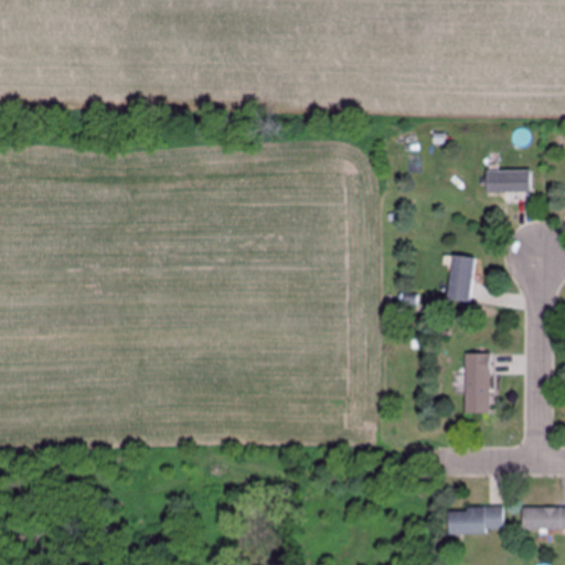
[(483,172),(483,193),(530,193),(530,172),(483,172)]
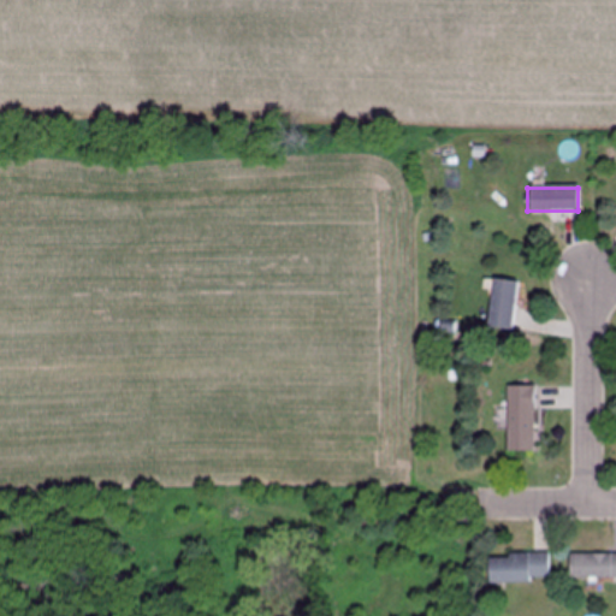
[(515,283),(490,279),(485,329),(510,331),(515,283)]
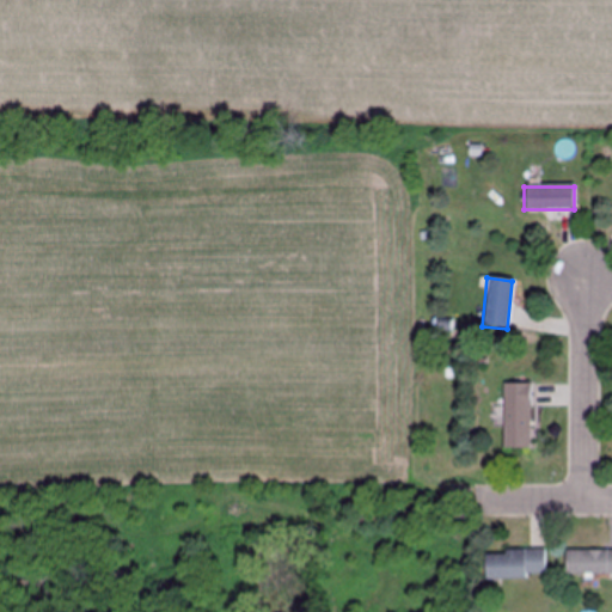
[(528,447),(528,383),(502,383),(502,447),(528,447)]
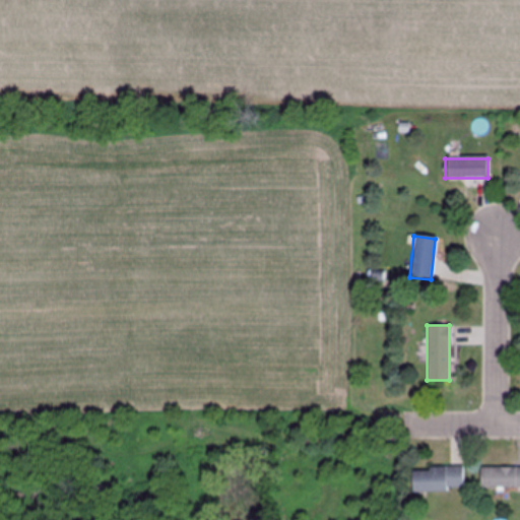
[(410,468),(410,492),(462,491),(461,467),(410,468)]
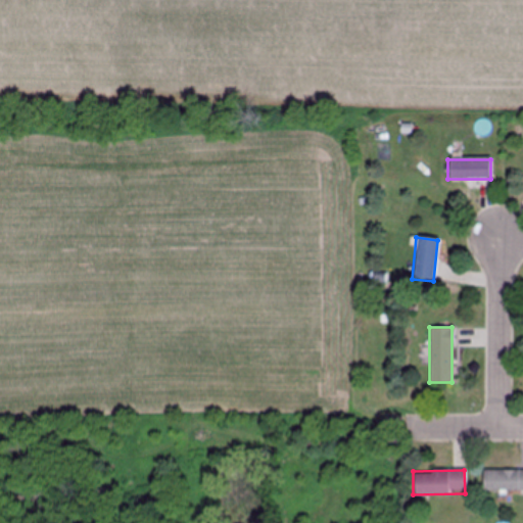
[(482,491),(522,491),(522,470),(482,471),(482,491)]
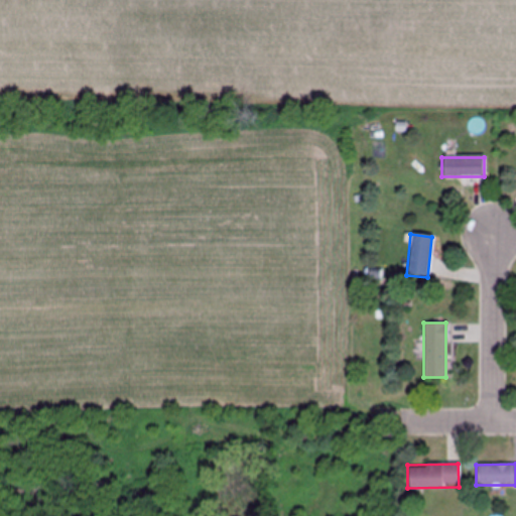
All buildings are outlined.
